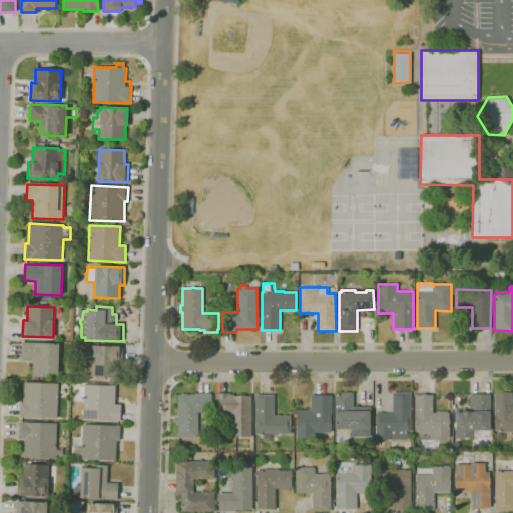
[(48,377),(32,377),(33,359),(21,358),(22,342),(58,343),(57,374),(48,374),(48,377)]
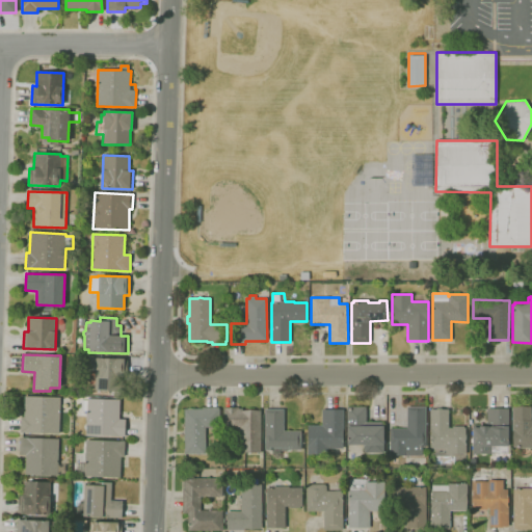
[(122,391),(95,390),(96,357),(128,360),(127,377),(122,377),(122,391)]
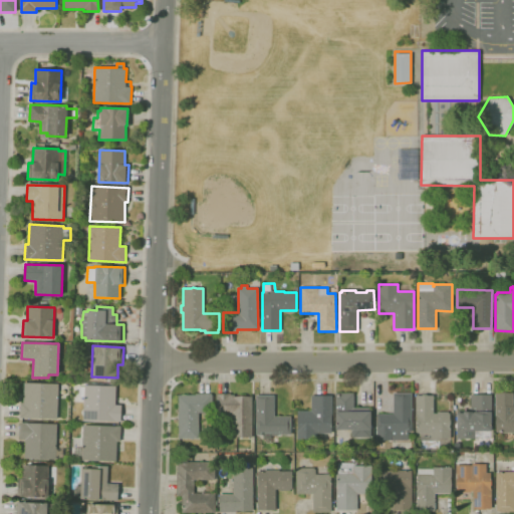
[(57,419),(19,418),(20,403),(23,403),(23,382),(58,383),(57,419)]
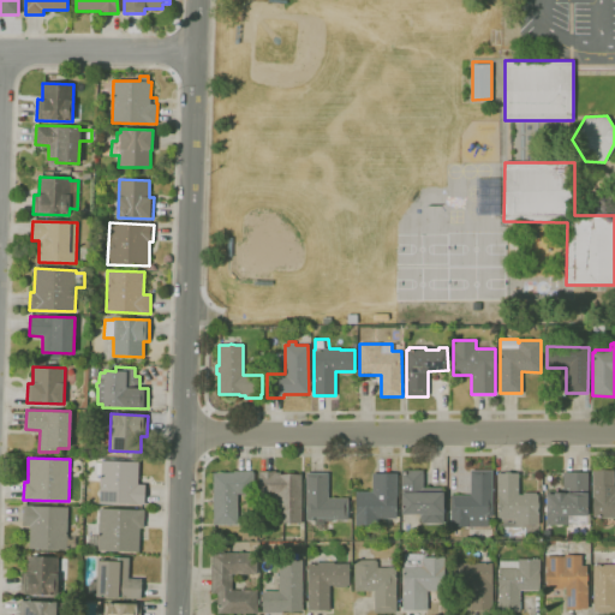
[(144,505),(100,503),(101,461),(138,463),(137,485),(145,485),(144,505)]
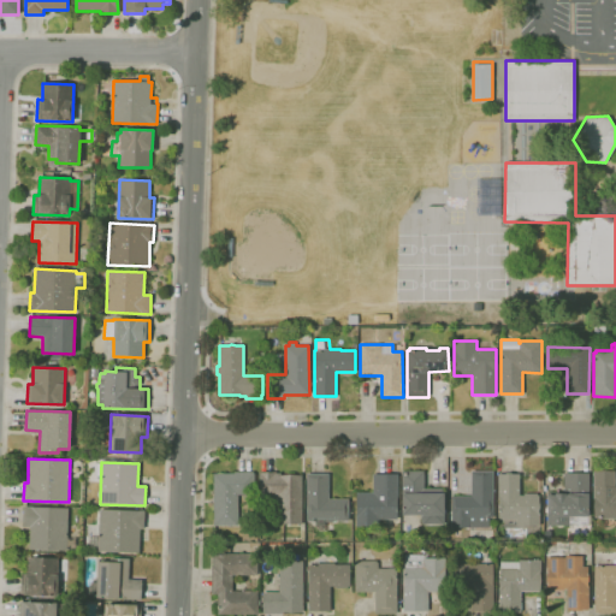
[(489,528),(452,528),(452,526),(448,526),(448,499),(451,499),(451,496),(471,496),(471,471),(492,471),(492,477),(495,477),(495,489),(492,489),(492,517),(489,517),(489,528)]
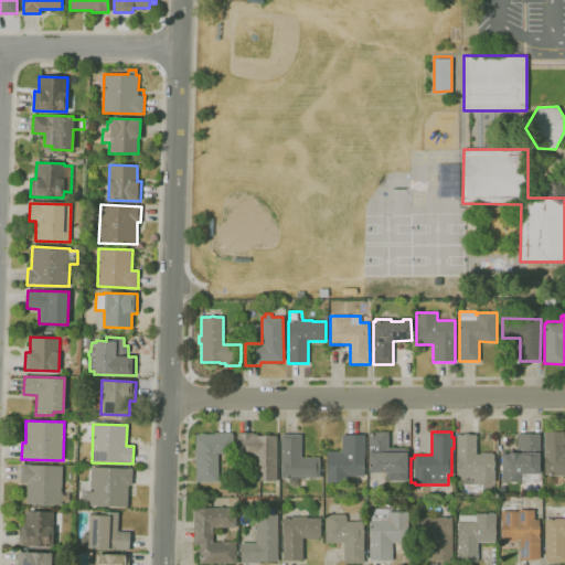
[(564,476),(552,476),(552,475),(545,475),(545,457),(544,457),(544,432),(564,432),(564,446),(564,476)]
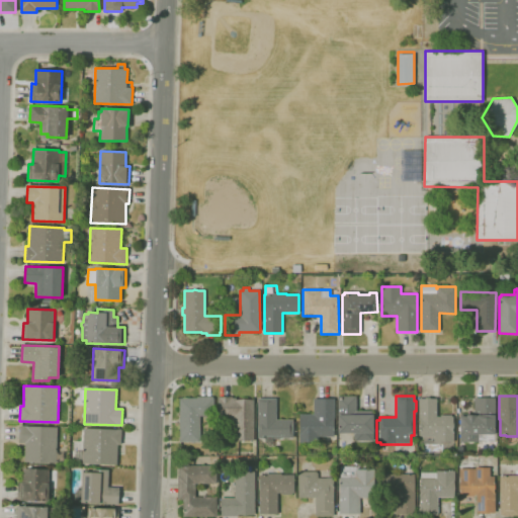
[(200,442),(179,442),(179,399),(197,398),(197,397),(211,397),(212,416),(199,416),(200,442)]
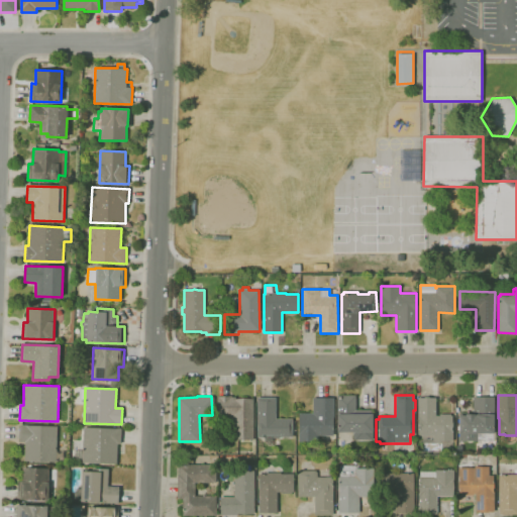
[(373,440),(354,440),(354,438),(353,438),(353,432),(337,432),(337,396),(355,396),(355,410),(371,410),(371,413),(373,413),(373,440)]
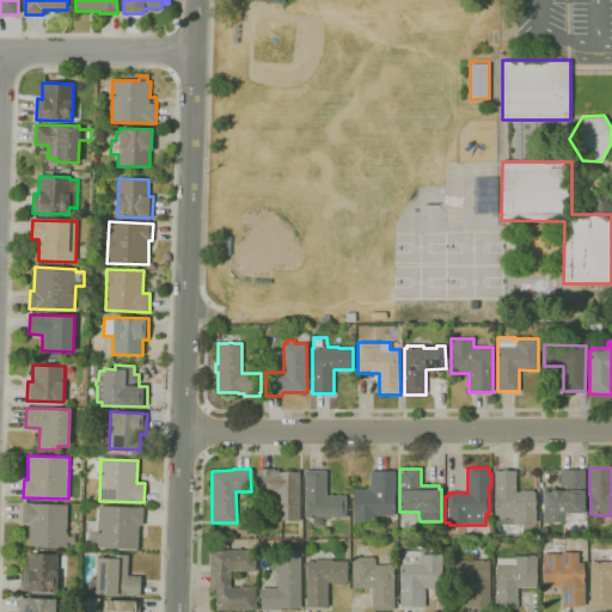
[(300,520),(276,520),(276,491),(257,491),(257,470),(279,470),(279,472),(300,472),(300,520)]
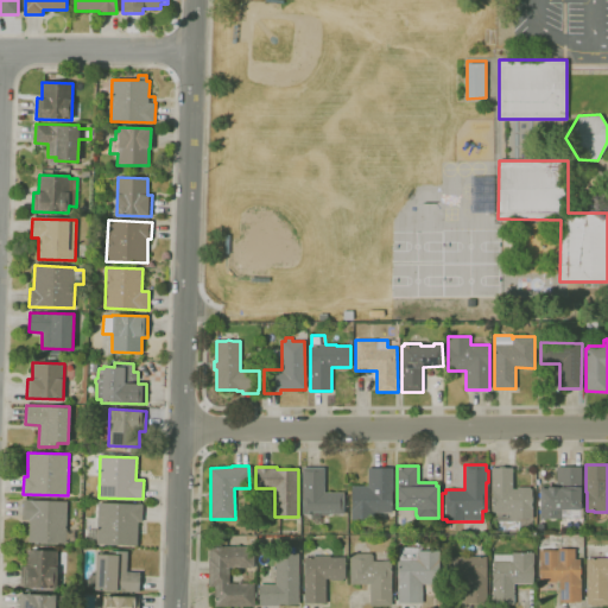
[(505,467),(505,468),(513,468),(513,489),(517,489),(517,487),(532,487),(532,519),(510,519),(510,512),(492,512),(492,482),(489,482),(489,470),(492,470),(492,468),(499,468),(499,467),(505,467)]
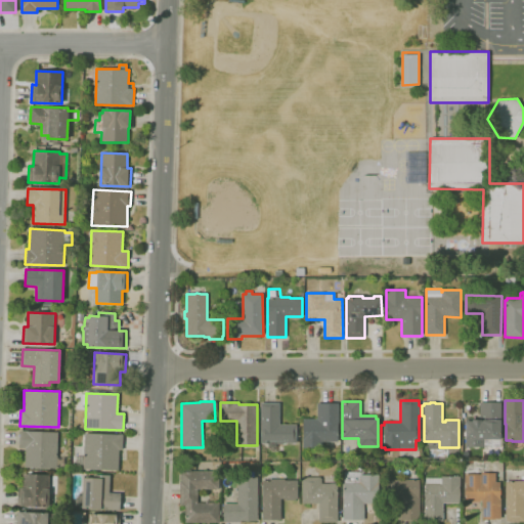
[(484,447),(466,447),(466,422),(472,422),(472,420),(480,420),(480,402),(500,402),(500,420),(500,439),(484,439),(484,447)]
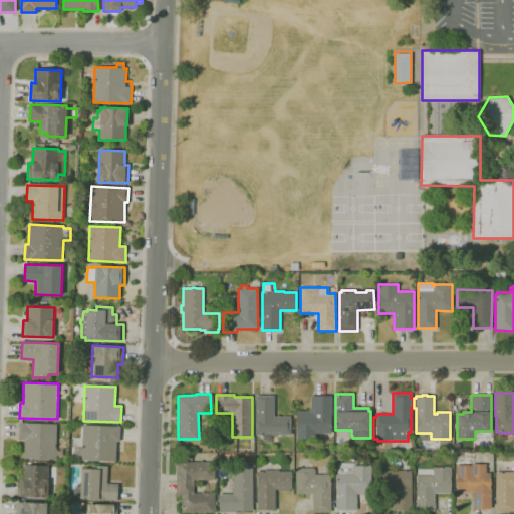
[(271,443),(267,443),(267,442),(265,442),(265,440),(263,440),(263,437),(261,437),(261,435),(255,435),(255,396),(274,396),(274,417),(290,417),(290,435),(278,435),(278,437),(271,437),(271,443)]
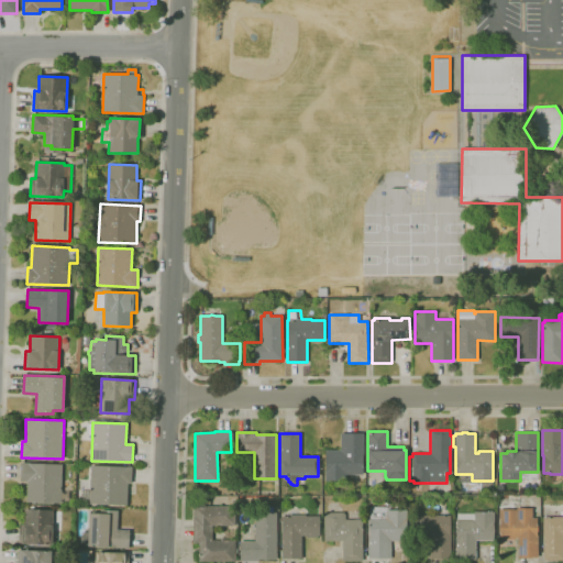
[(345,482),(324,482),(326,451),(341,451),(341,433),(363,433),(363,474),(345,474),(345,482)]
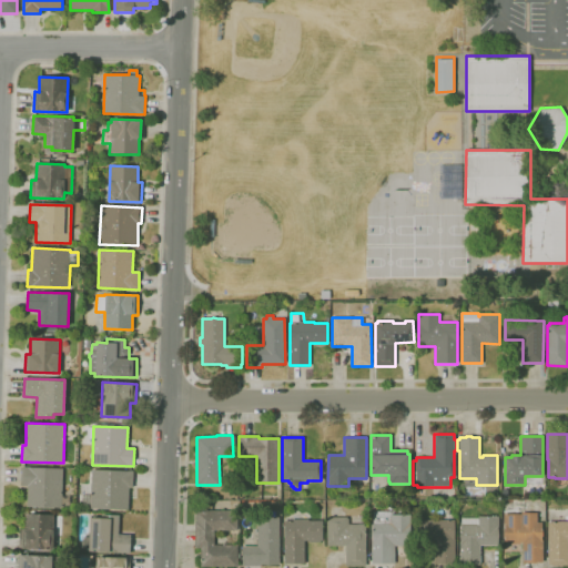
[(62,507),(27,506),(27,486),(21,485),(21,467),(63,468),(62,495),(69,495),(69,504),(62,504),(62,507)]
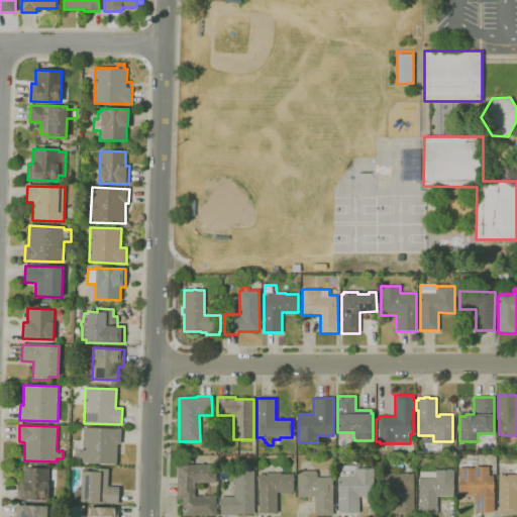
[(116,466),(82,463),(82,459),(76,459),(76,450),(83,451),(84,427),(121,429),(120,443),(117,443),(116,466)]
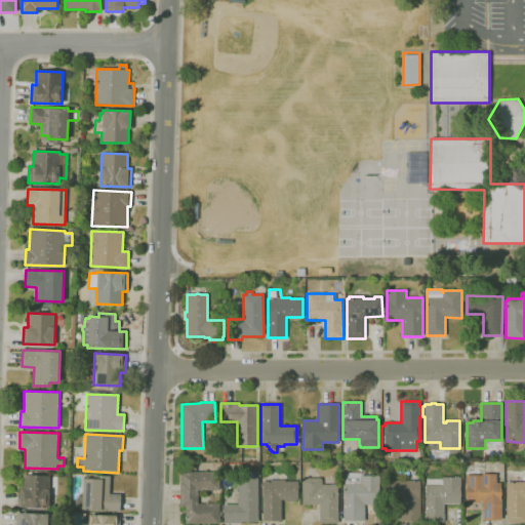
[(501,520),(483,520),(483,501),(481,501),(481,503),(469,503),(469,501),(467,501),(467,496),(466,496),(466,489),(467,489),(467,486),(467,469),(463,469),(463,462),(483,462),(484,474),(496,474),(496,483),(501,483),(501,495),(501,520)]
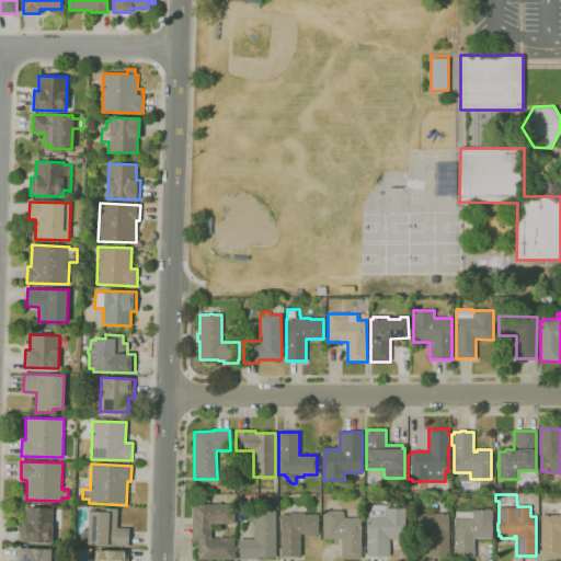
[(198,560),(198,541),(193,541),(192,515),(194,515),(194,505),(235,504),(235,524),(212,524),(212,538),(235,538),(235,548),(236,548),(236,552),(235,552),(235,559),(198,560)]
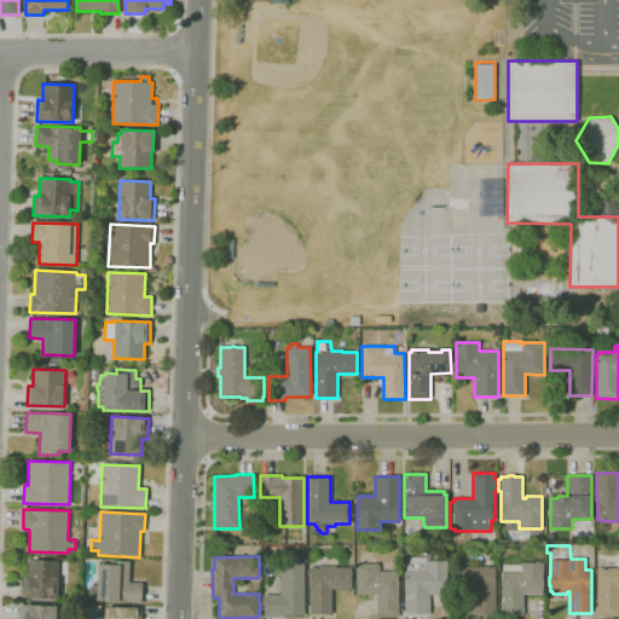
[(431,614),(404,614),(404,590),(405,590),(405,588),(403,588),(403,572),(405,572),(405,571),(406,571),(406,557),(427,557),(427,561),(447,561),(447,595),(431,595),(431,614)]
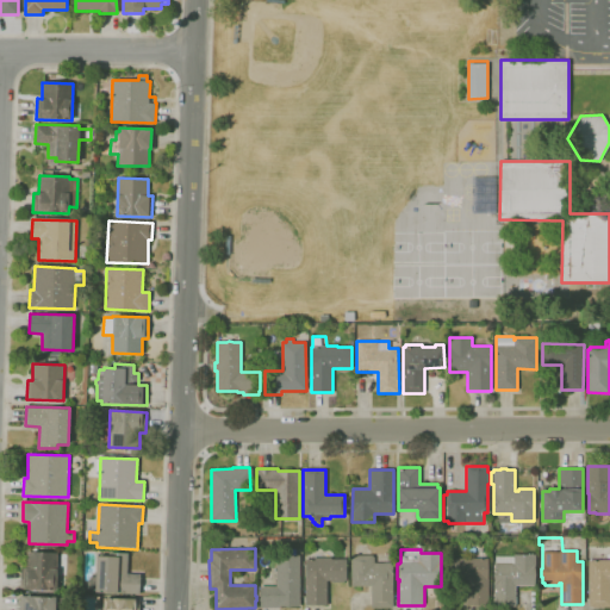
[(56,590),(20,589),(22,568),(26,568),(26,552),(58,553),(56,590)]
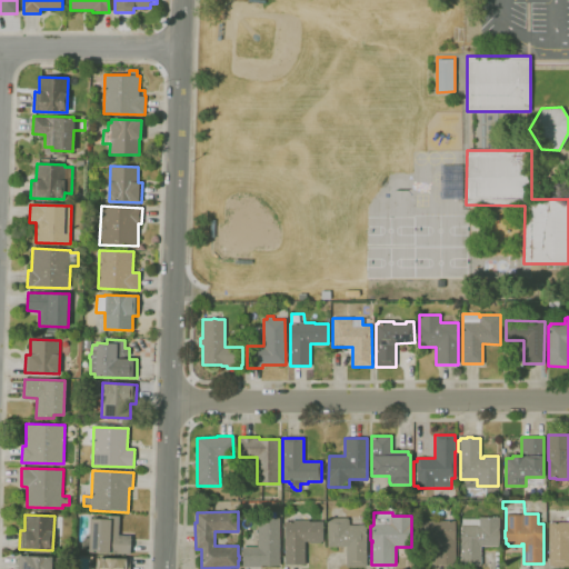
[(130,555),(88,552),(88,548),(81,548),(82,537),(89,537),(90,518),(101,519),(101,515),(119,516),(118,535),(131,536),(130,555)]
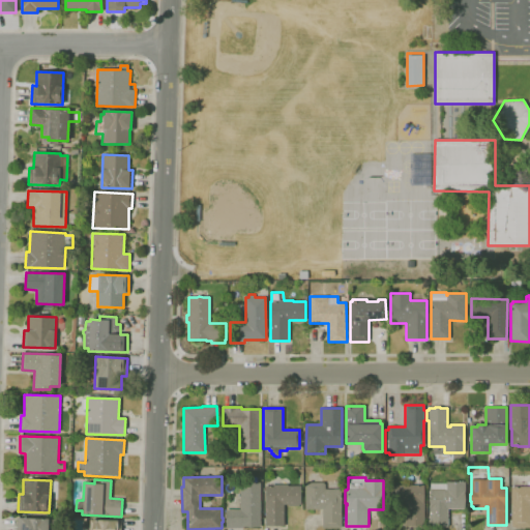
[(430,527),(429,506),(431,506),(431,483),(446,483),(446,481),(466,481),(466,493),(465,493),(466,499),(464,508),(448,508),(448,526),(430,527)]
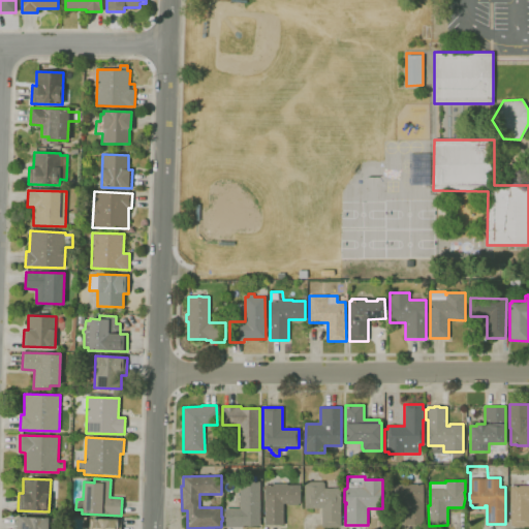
[(340,527),(322,527),(322,508),(305,508),(305,481),(324,481),(323,488),(340,488),(340,527)]
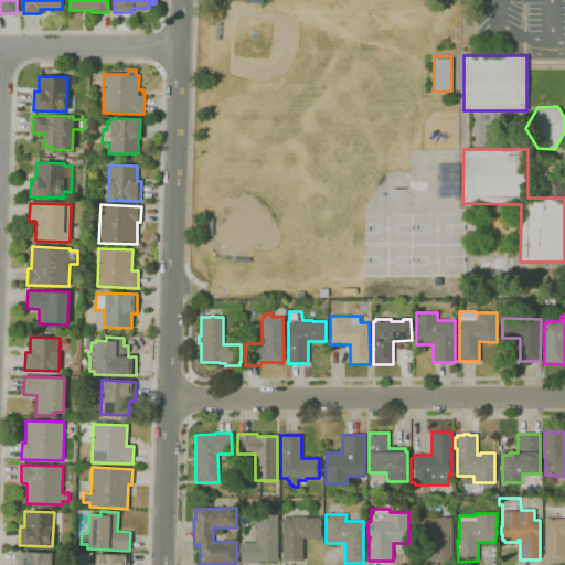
[(241,563),(241,543),(256,543),(255,515),(277,515),(278,562),(259,562),(259,563),(241,563)]
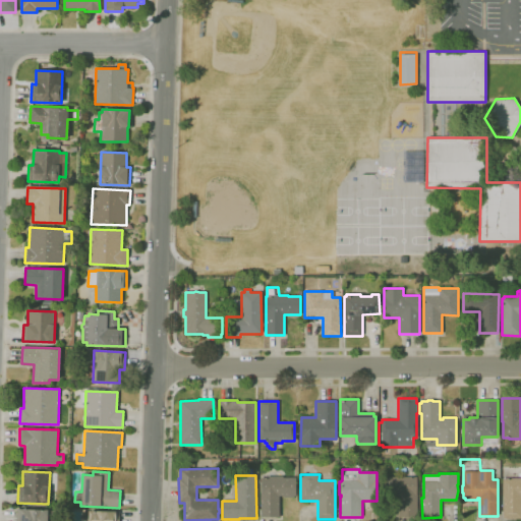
[(261,517),(261,502),(258,502),(258,497),(261,497),(261,478),(267,478),(267,476),(283,476),(283,478),(295,478),(295,496),(294,496),(294,498),(283,498),(283,497),(279,497),(279,517),(261,517)]
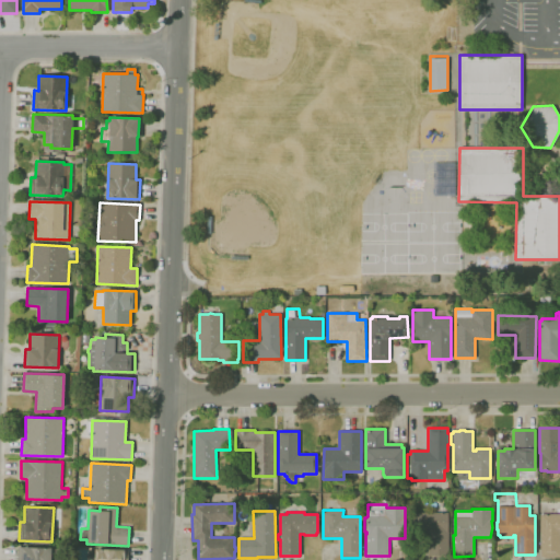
[(447,556),(428,556),(428,533),(410,533),(410,512),(447,512),(447,556)]
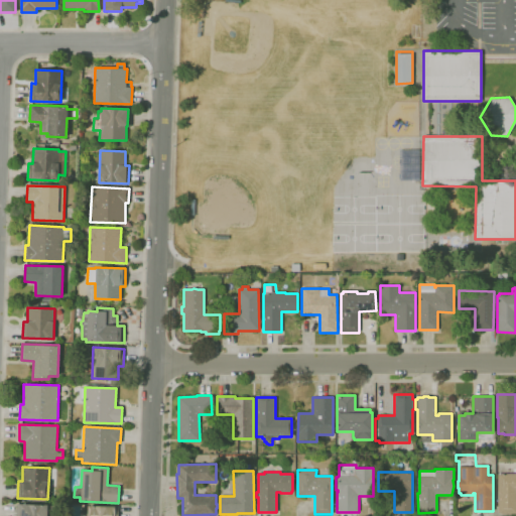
[(515,513),(498,514),(498,474),(515,474),(515,513)]
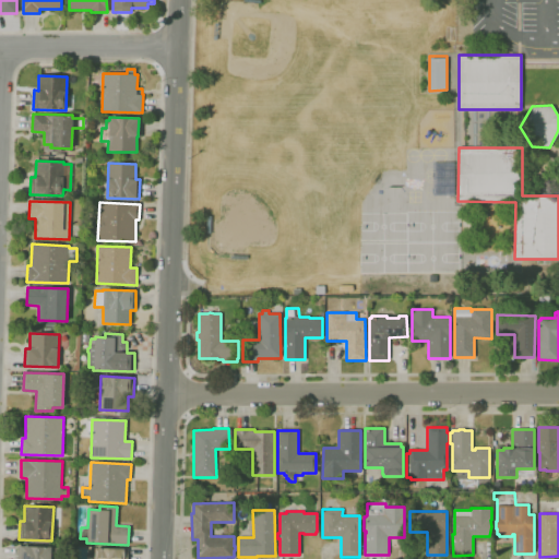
[(18,558),(19,546),(62,548),(62,558),(18,558)]
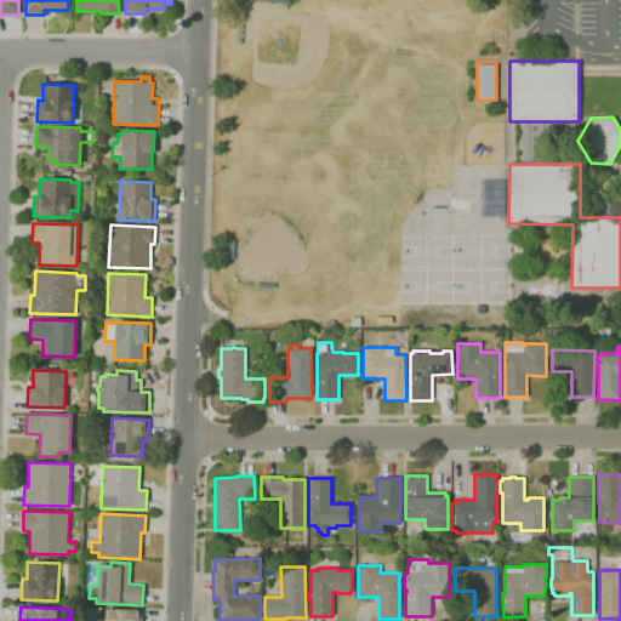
[(96,620),(96,615),(106,615),(106,609),(142,610),(142,620),(96,620)]
